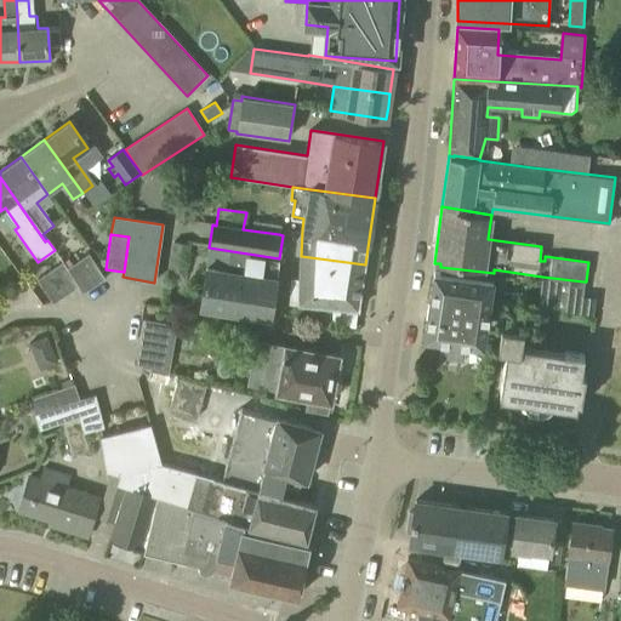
[(209,248),(200,309),(234,314),(271,319),(279,258),(209,248)]
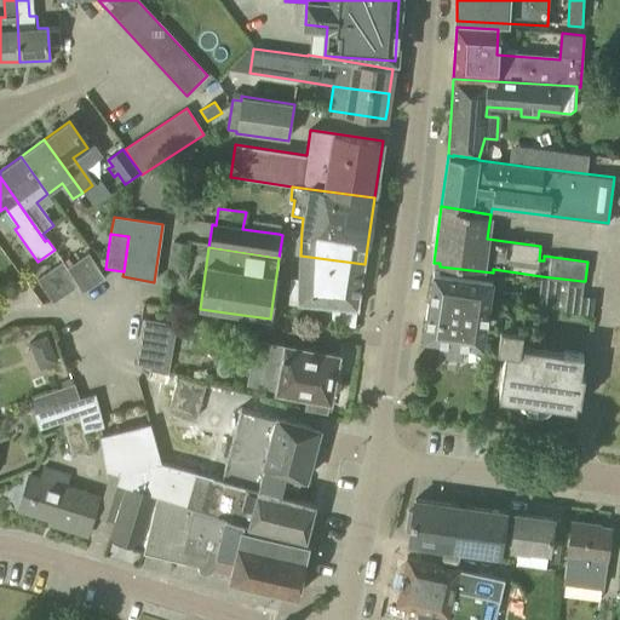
[(64,268),(78,287),(81,293),(103,279),(87,253),(65,268),(64,268)]
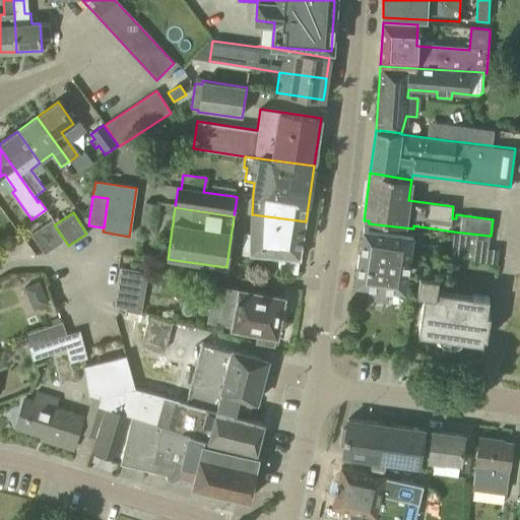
[(300,259),(306,221),(252,214),(251,234),(243,233),(242,254),(300,259)]
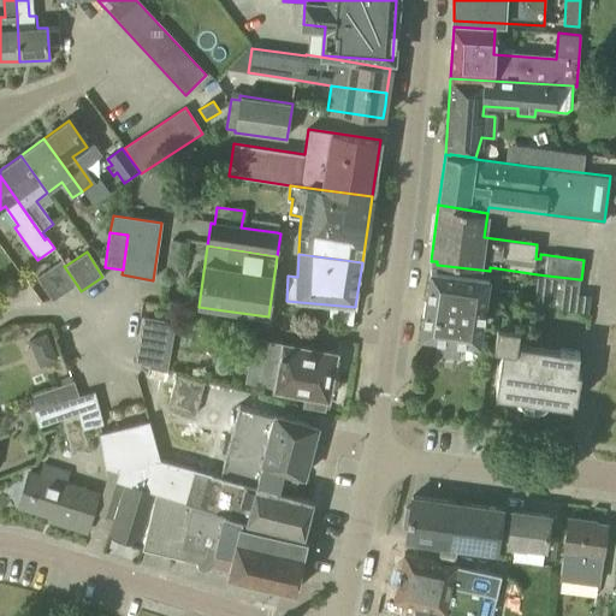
[(64,266),(65,266),(61,260),(35,277),(51,301),(77,285),(64,266)]
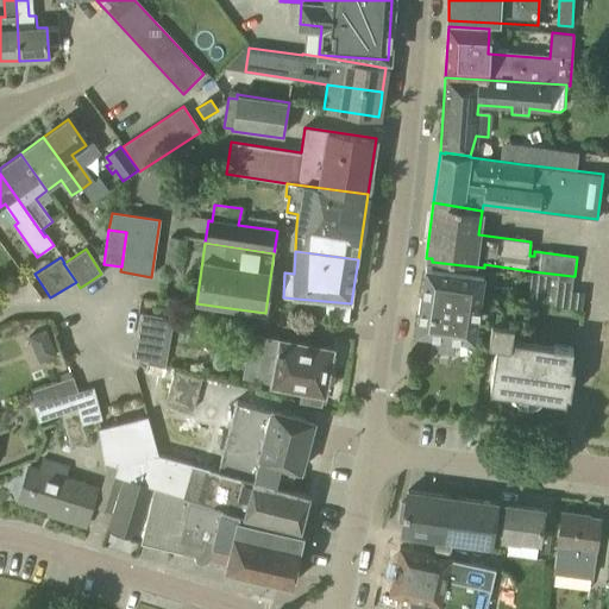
[(425,267),(415,332),(435,334),(433,350),(453,352),(456,337),(473,340),(484,268),(432,262),(431,267),(425,267)]
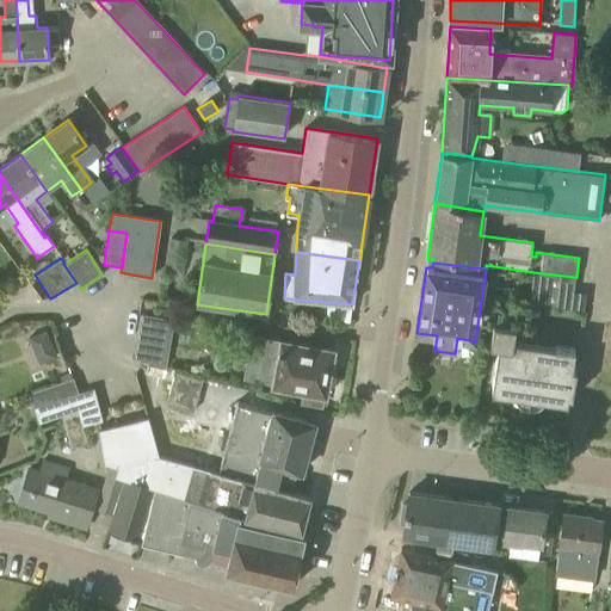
[(534,272),(531,288),(573,292),(574,277),(534,272)]
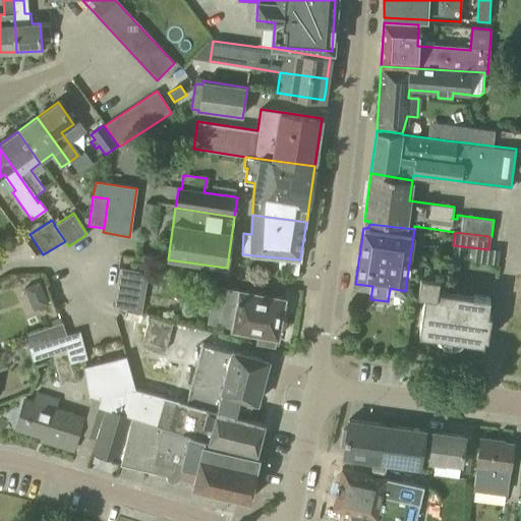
[(120,269),(114,306),(125,309),(140,313),(149,274),(120,269)]
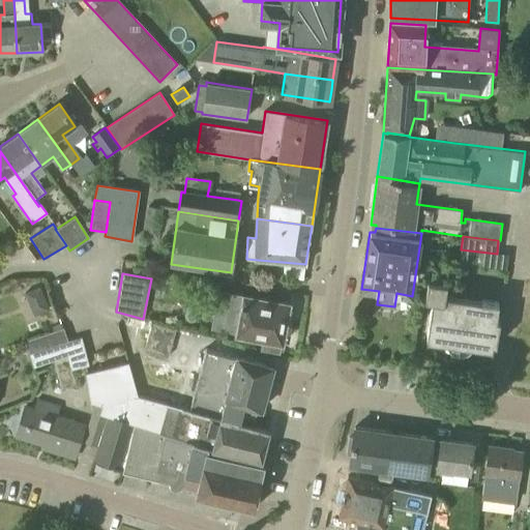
[(481,304),(444,299),(447,281),(428,278),(425,297),(432,298),(427,337),(492,348),(493,342),(496,343),(500,318),(496,318),(499,301),(481,298),(481,304)]
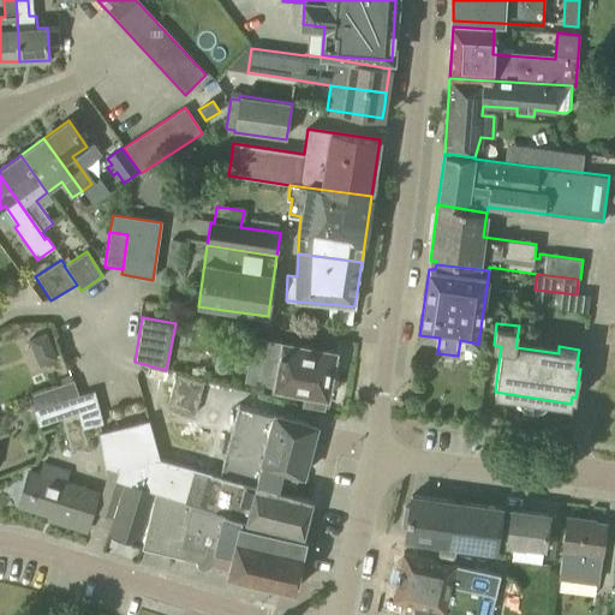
[(54,336),(37,344),(48,366),(64,359),(54,336)]
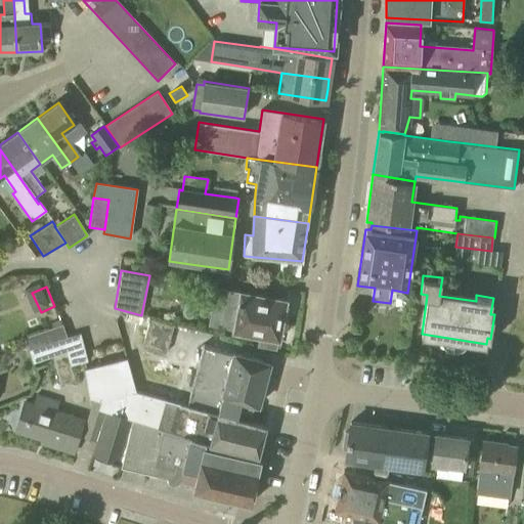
[(241,294),(231,292),(232,291),(215,288),(208,324),(221,326),(234,330),(260,335),(258,345),(275,348),(278,333),(281,332),(284,323),(280,321),(285,301),(241,293),(241,294)]
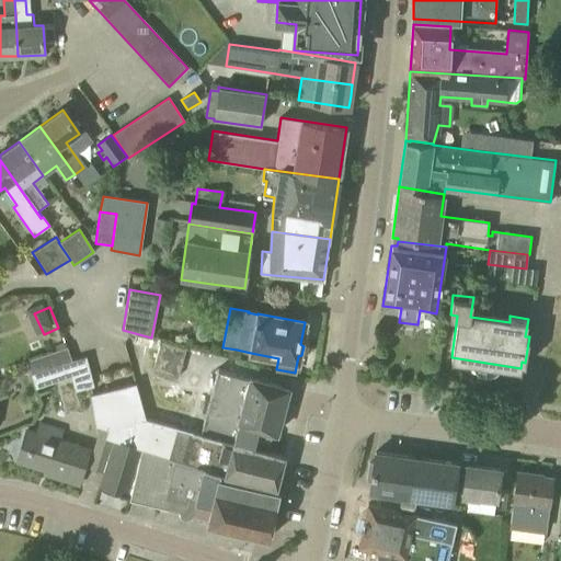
[(560,319),(551,319),(546,373),(560,374),(560,319)]
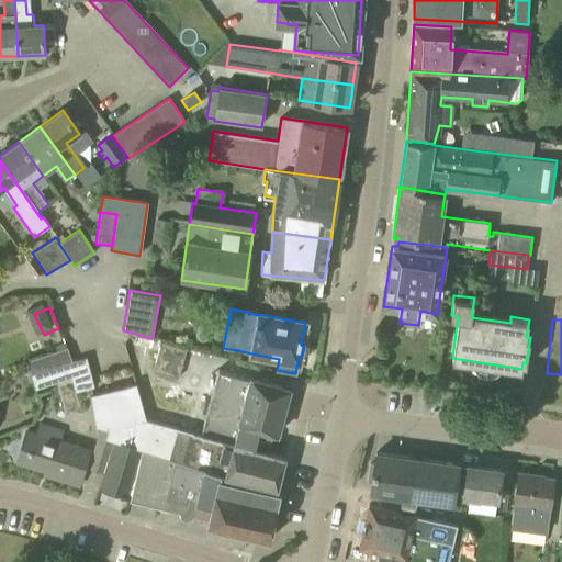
[(178,379),(187,349),(160,343),(160,340),(152,338),(135,334),(132,349),(157,356),(153,372),(178,379)]
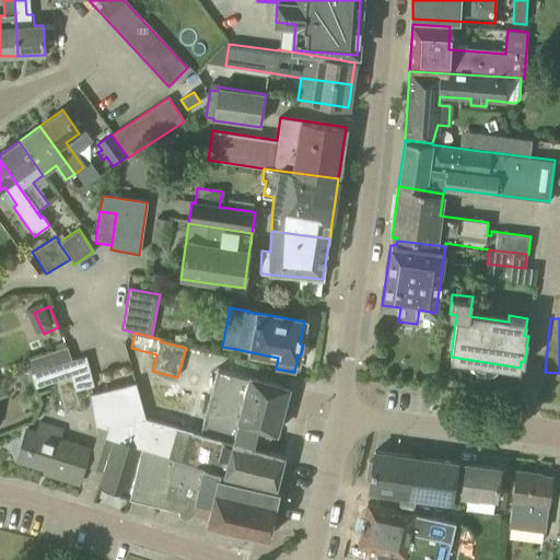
[(67,362),(71,361),(67,347),(25,360),(30,375),(67,362)]
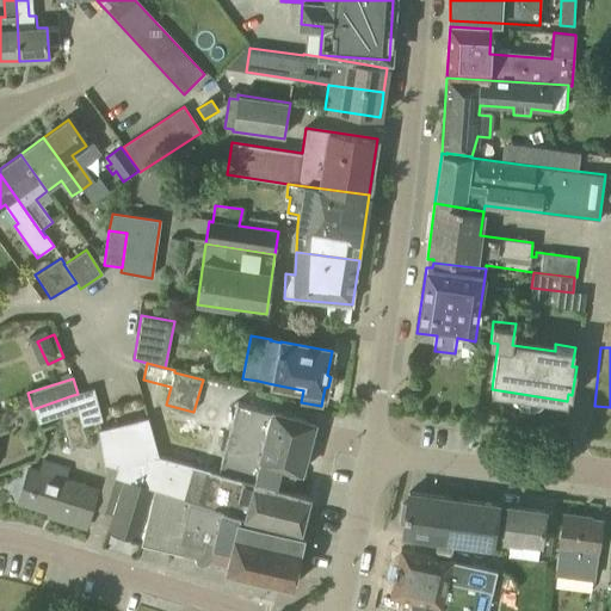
[(78,394),(73,395),(81,427),(103,421),(94,388),(78,394)]
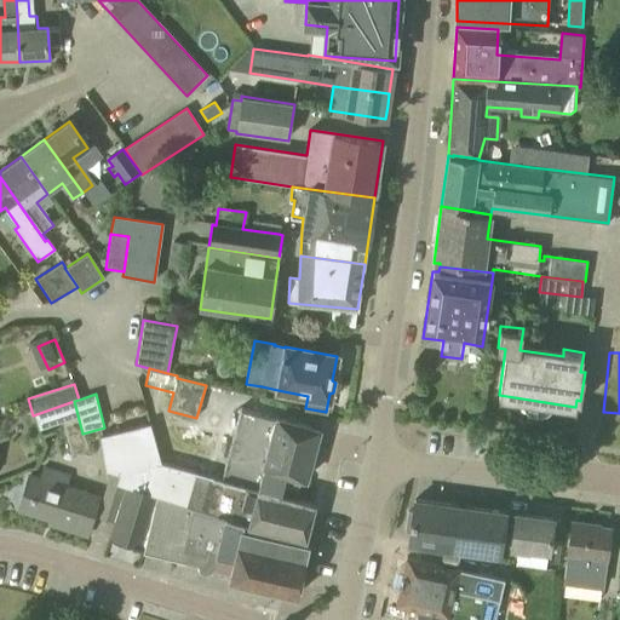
[(321,430),(240,408),(222,478),(296,500),(300,482),(308,483),(321,430)]
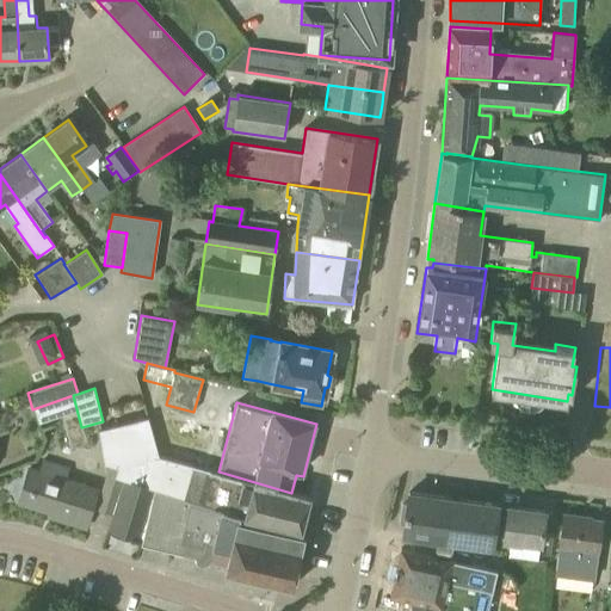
[(106,530),(142,541),(142,538),(155,493),(156,489),(184,499),(193,466),(159,456),(155,445),(156,444),(148,418),(99,430),(104,462),(109,464),(118,467),(115,477),(121,480),(111,513),(106,530)]
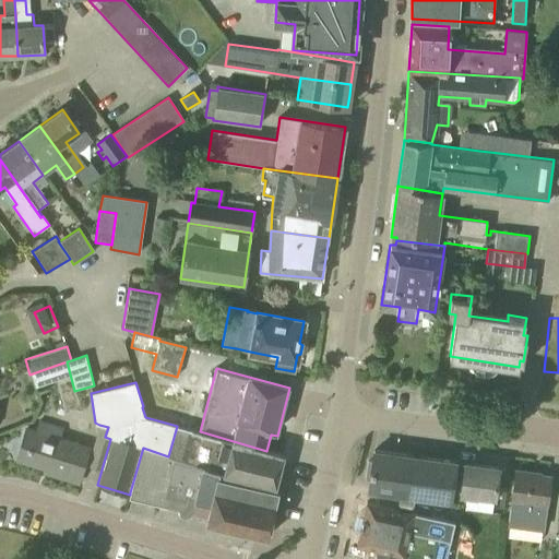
[(38,421),(35,430),(25,427),(19,447),(30,450),(25,461),(55,471),(54,475),(79,483),(88,449),(60,440),(63,429),(38,421)]
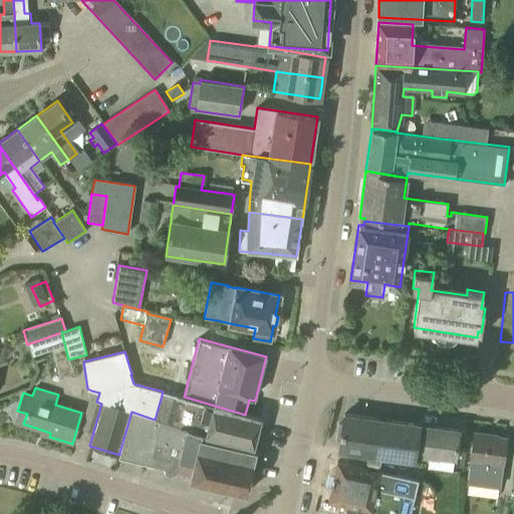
[(99,393),(91,391),(80,428),(93,432),(101,404),(96,402),(99,393)]
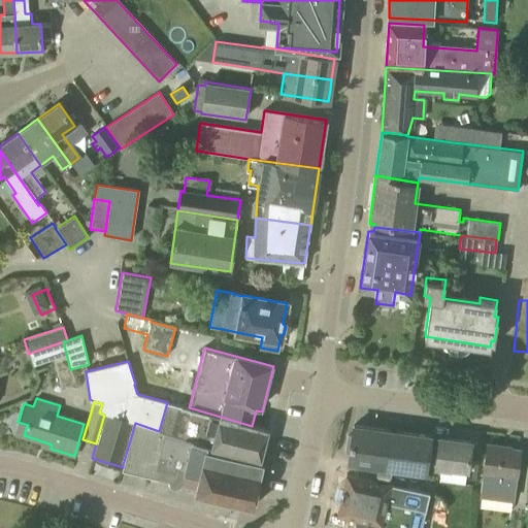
[(167,402),(159,431),(197,443),(261,460),(268,430),(252,426),(189,407),(167,402)]
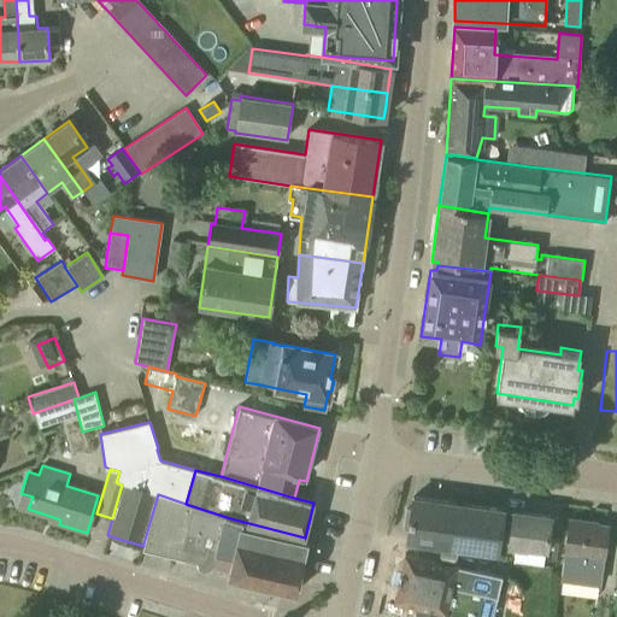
[(439,500),(410,495),(409,510),(406,510),(404,529),(406,529),(404,544),(497,557),(504,509),(454,501),(456,495),(440,493),(439,500)]
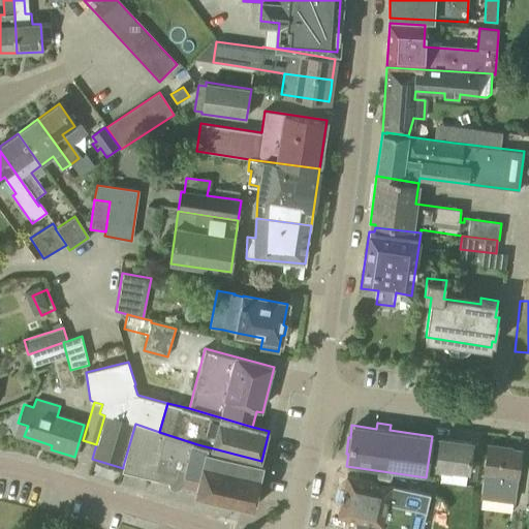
[(159,432),(135,424),(134,427),(123,466),(123,468),(122,471),(168,484),(169,487),(173,489),(177,490),(180,489),(181,488),(196,492),(194,499),(253,514),(265,468),(260,467),(261,461),(197,444),(159,432)]
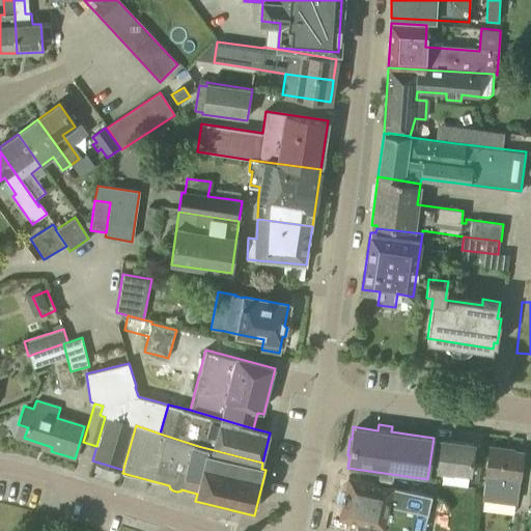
[(470,473),(474,444),(442,440),(438,471),(452,473),(452,471),(470,473)]
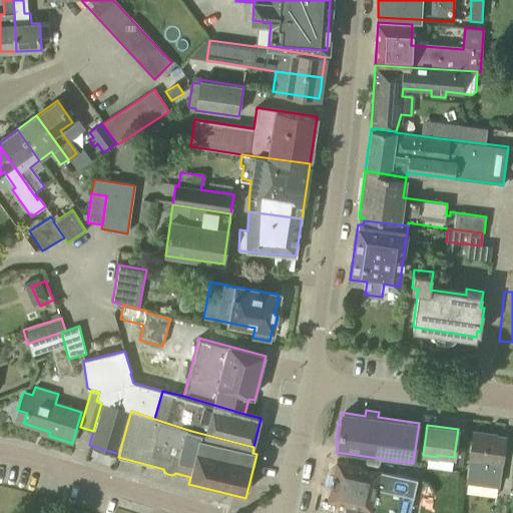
[(501,460),(505,437),(487,435),(487,433),(474,431),(470,456),(469,456),(466,483),(498,487),(501,460)]
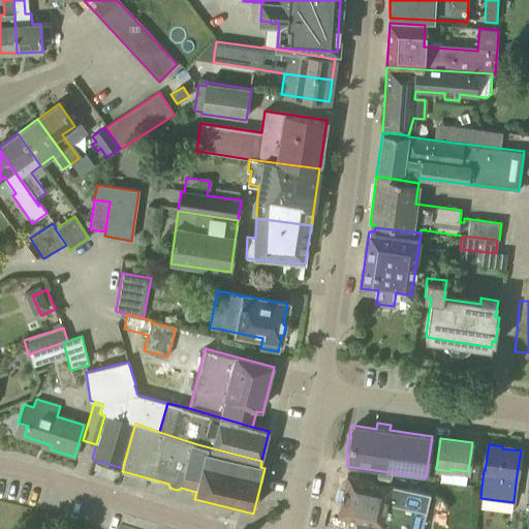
[(422,528),(430,494),(346,475),(346,477),(342,476),(339,490),(343,491),(341,501),(337,500),(334,512),(338,514),(337,517),(340,517),(355,520),(352,528),(422,528)]
